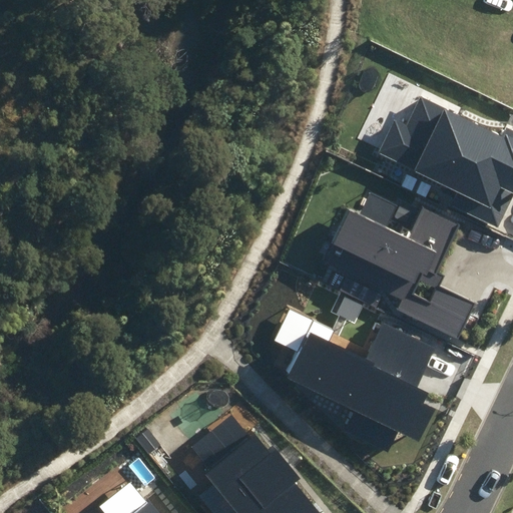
[(512,131),(506,127),(502,136),(421,97),(407,125),(394,118),(377,153),(458,192),(452,203),(498,226),(512,195),(512,131)]
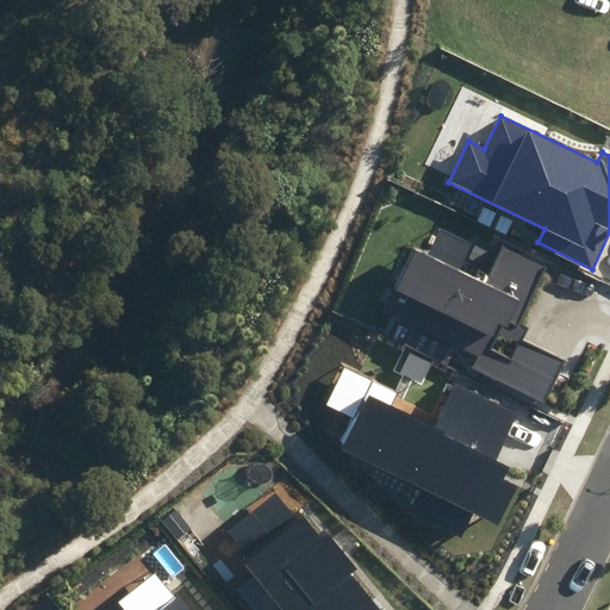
[(518,325),(548,266),(502,243),(483,280),(462,271),(477,242),(440,224),(427,250),(417,246),(394,291),(449,317),(440,336),(481,356),(475,367),(543,400),(562,361),(521,340),(527,330),(518,325)]
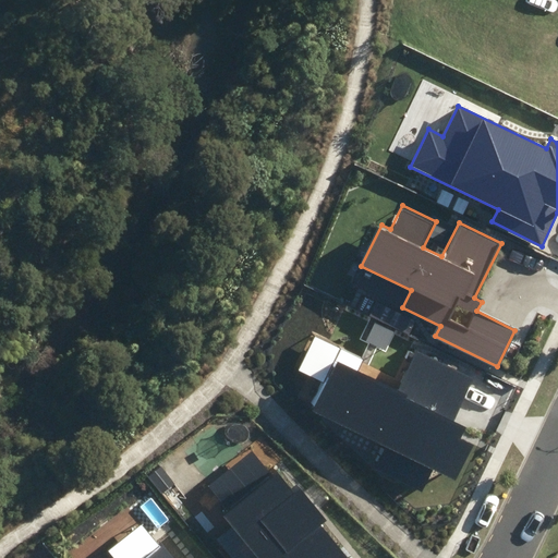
[(473,378),(415,350),(397,389),(338,361),(313,411),(455,480),(472,445),(460,439),(465,428),(452,421),(473,378)]
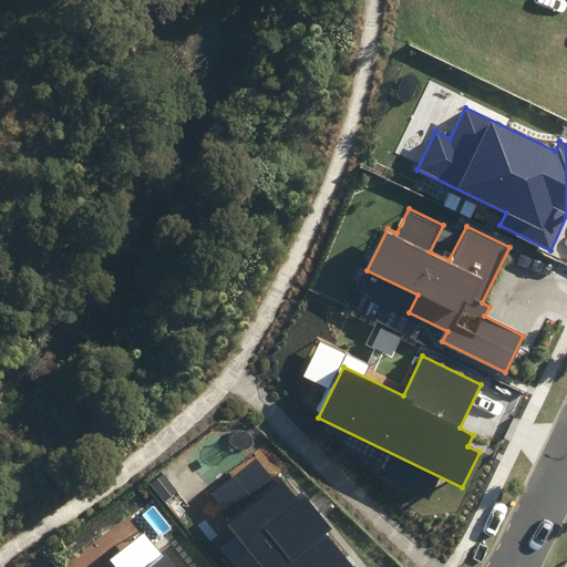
[(296,498),(280,480),(225,524),(259,566),(351,566),(326,535),(332,529),(302,493),(296,498)]
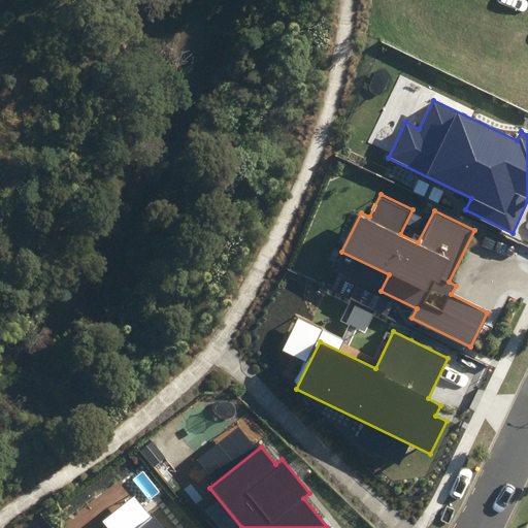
[(162,527),(152,515),(135,527),(162,527)]
